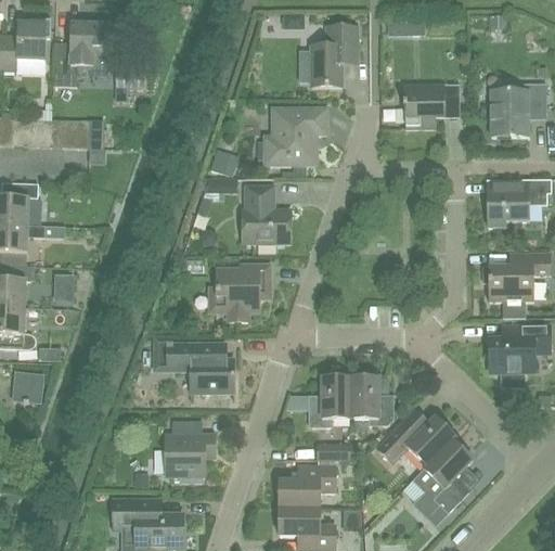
[(505,13),(489,13),(490,25),(505,25),(505,13)]
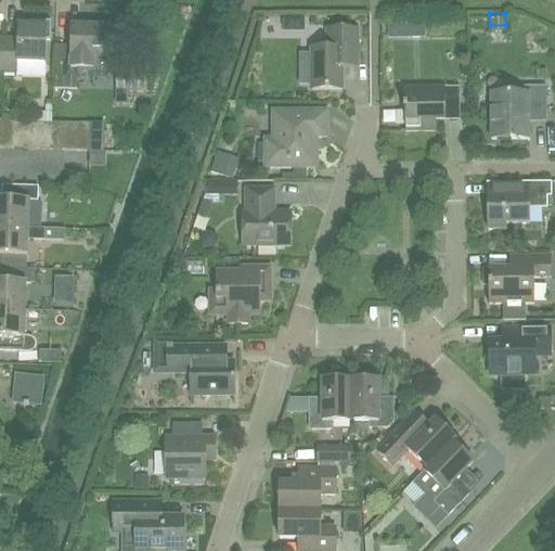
[(4,37),(2,69),(16,71),(16,61),(44,62),(46,37),(51,37),(51,18),(29,18),(29,23),(17,22),(17,37),(4,37)]
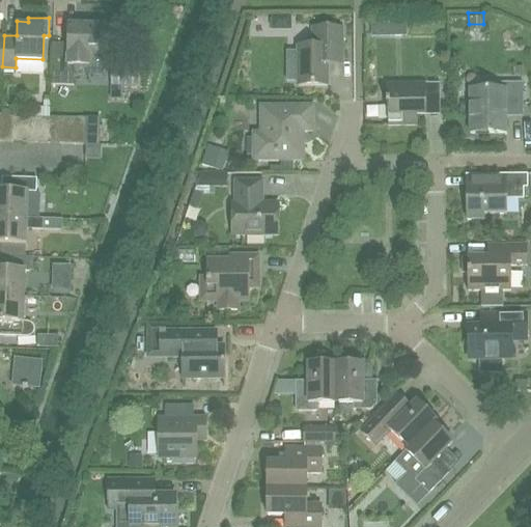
[(404,31),(404,20),(390,20),(390,31),(404,31)]
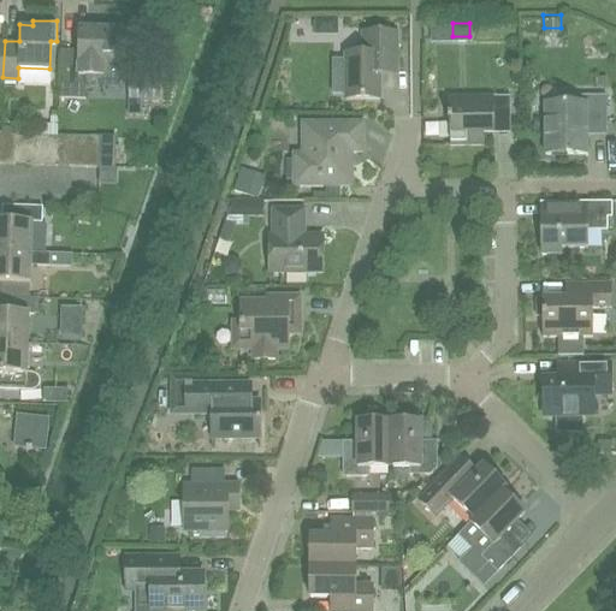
[(105,61),(122,61),(123,28),(80,27),(80,47),(60,47),(59,82),(59,95),(86,95),(87,72),(104,73),(105,61)]
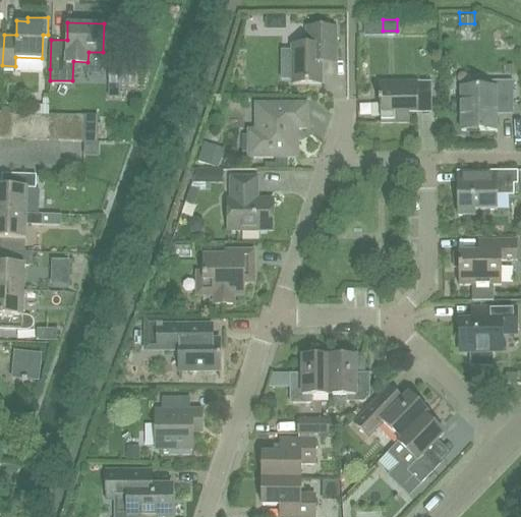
[(335,54),(335,24),(306,24),(306,43),(292,43),(292,48),(284,49),(284,76),(292,76),(292,80),(321,80),(321,54),(335,54)]
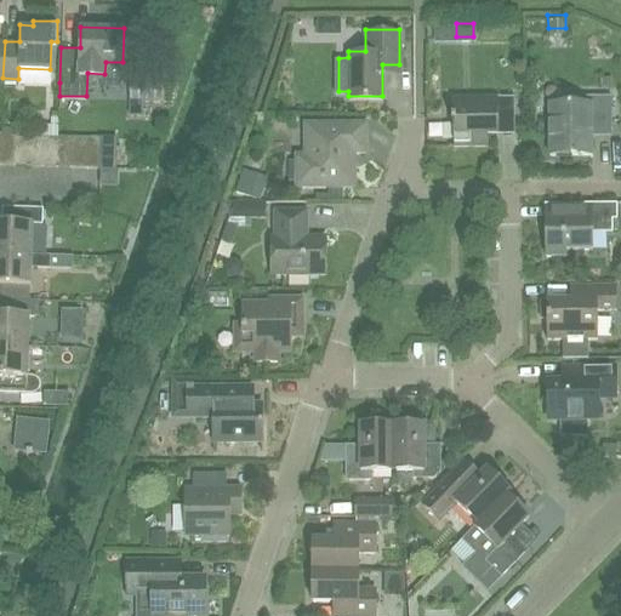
[(163,98),(164,77),(130,77),(129,113),(142,112),(142,97),(163,98)]
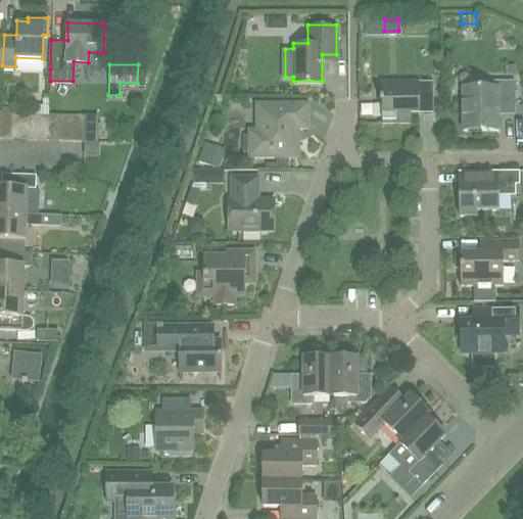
[(482,79),(479,81),(479,85),(462,85),(462,128),(497,128),(497,107),(514,106),(514,78),(482,79)]
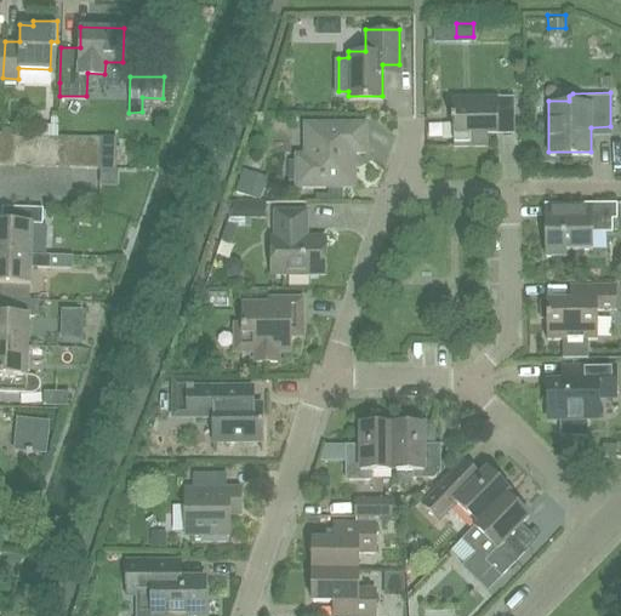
[(513,93),(450,95),(451,119),(453,119),(453,141),(449,141),(449,143),(488,142),(486,131),(497,131),(497,107),(514,107),(513,93)]
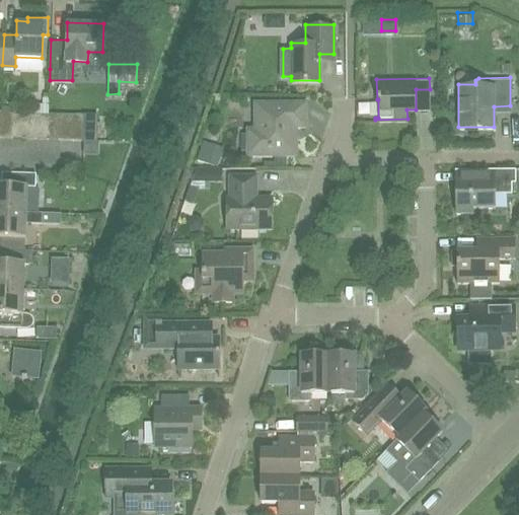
[(305,125),(305,100),(254,100),(254,127),(247,127),(247,132),(241,132),(241,149),(247,148),(247,153),(273,153),(286,153),(296,153),(296,125),(305,125)]
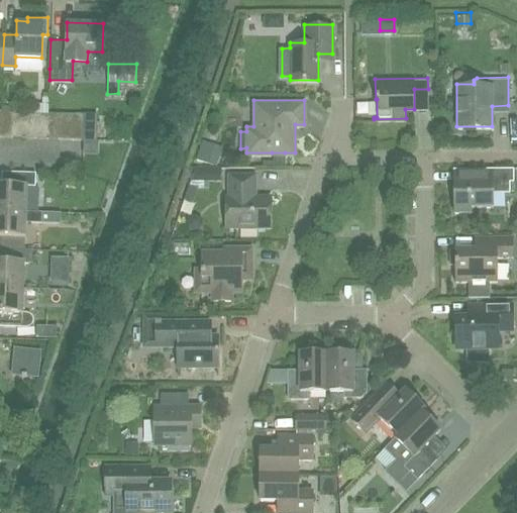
[(12,109),(2,109),(0,109),(0,121),(0,134),(11,135),(12,109)]
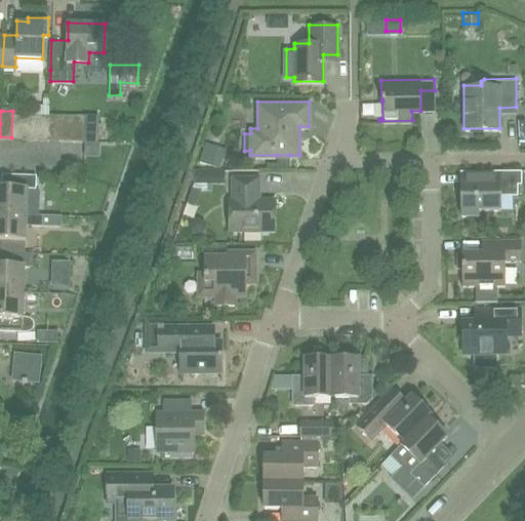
[(25,111),(16,111),(12,111),(11,137),(24,137),(25,111)]
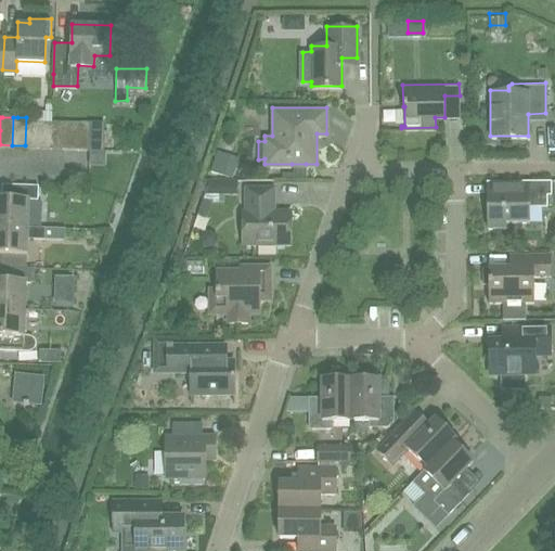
[(38,146),(39,118),(26,117),(25,145),(38,146)]
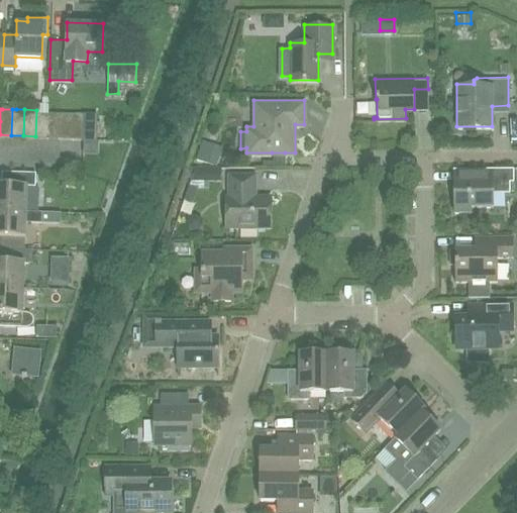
[(46,136),(47,110),(36,110),(35,136),(46,136)]
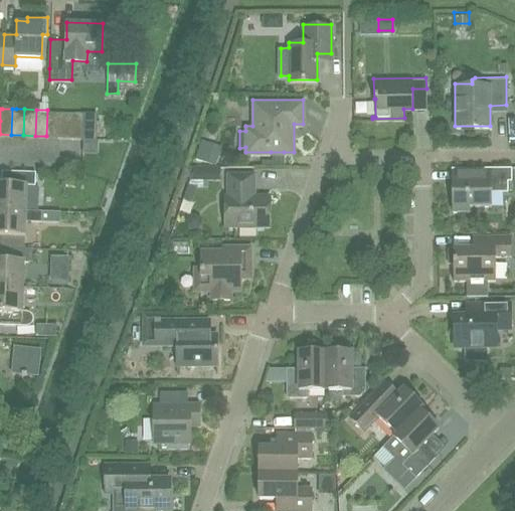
[(58,136),(59,110),(47,110),(46,136),(58,136)]
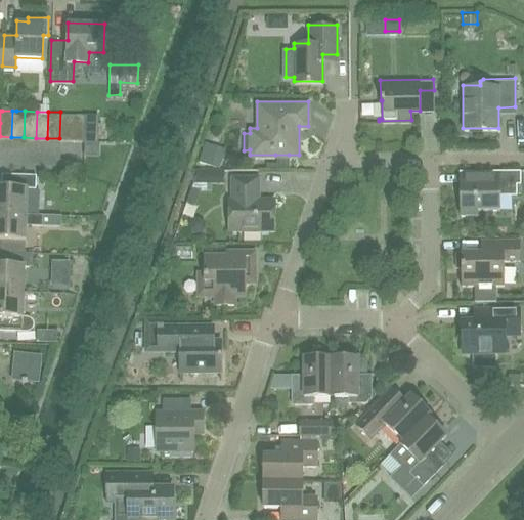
[(72,139),(73,113),(60,112),(59,138),(72,139)]
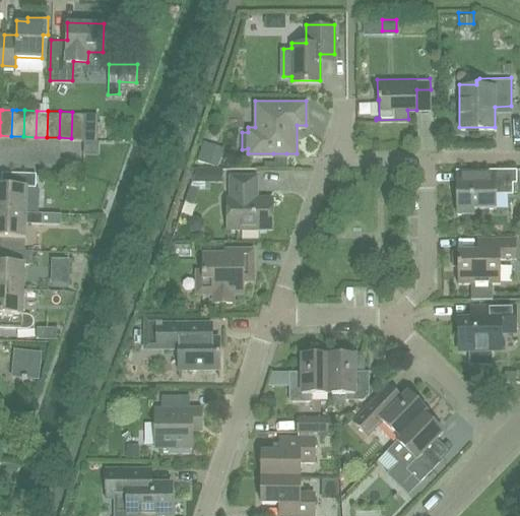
[(83,138),(83,112),(72,112),(71,138),(83,138)]
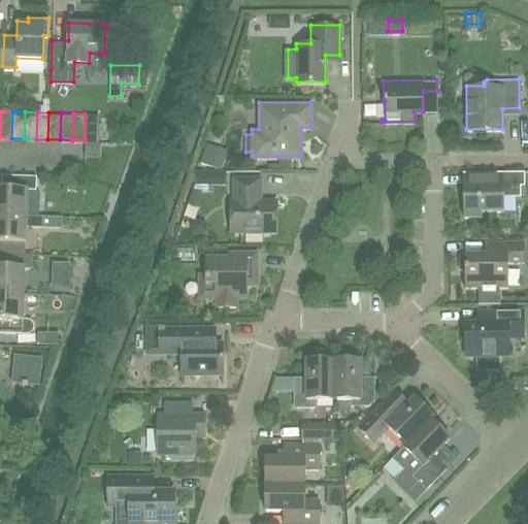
[(98,115),(85,113),(85,140),(98,140),(99,133),(105,133),(105,122),(98,122),(98,115)]
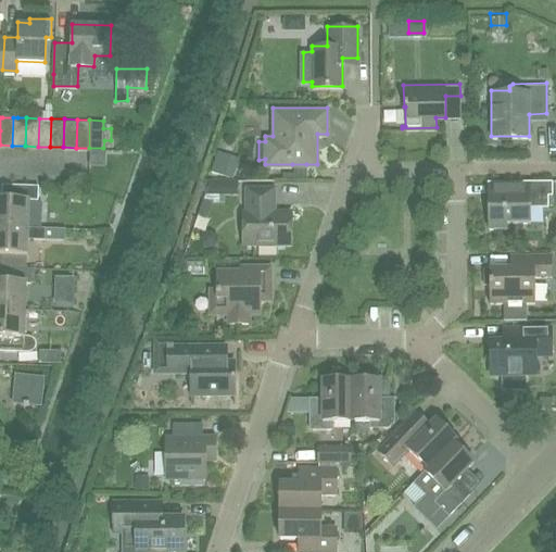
[(215,158),(211,171),(230,177),(235,164),(215,158)]
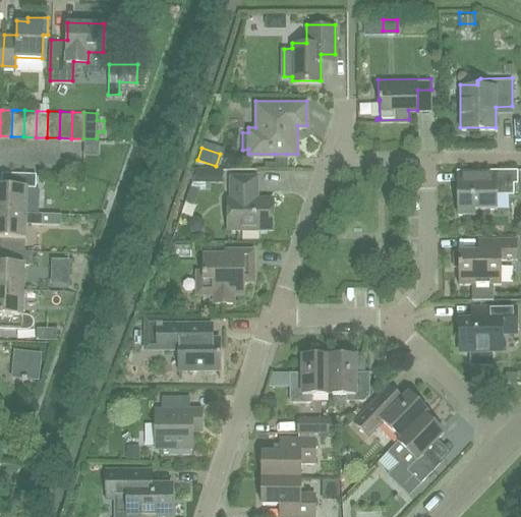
[(274,154),(274,166),(287,166),(287,154),(274,154)]
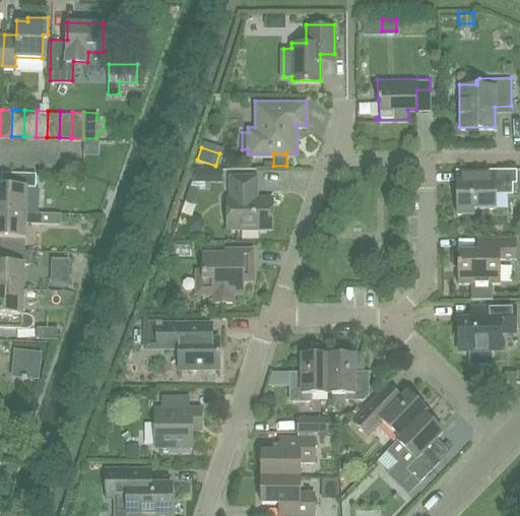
[(222,167),(196,166),(192,179),(222,180),(222,167)]
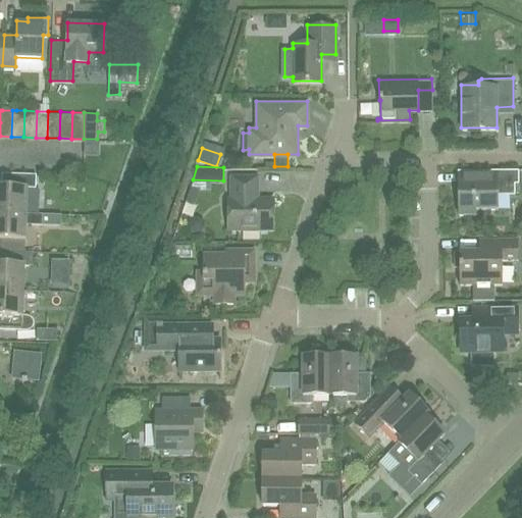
[(518,167),(485,168),(485,180),(458,182),(458,213),(475,212),(475,207),(498,207),(497,193),(514,192),(514,182),(518,182),(518,167)]
